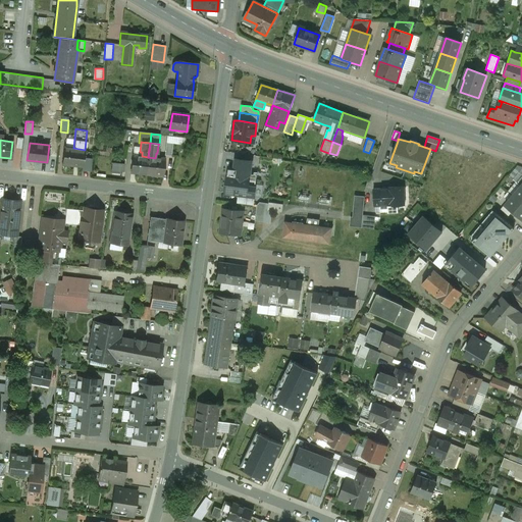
[(172,144),(166,143),(164,155),(171,156),(172,144)]
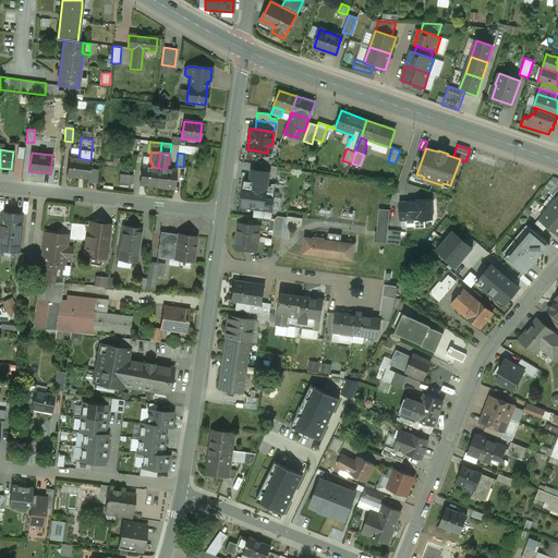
[(79,158),(69,157),(67,176),(88,179),(91,160),(79,158)]
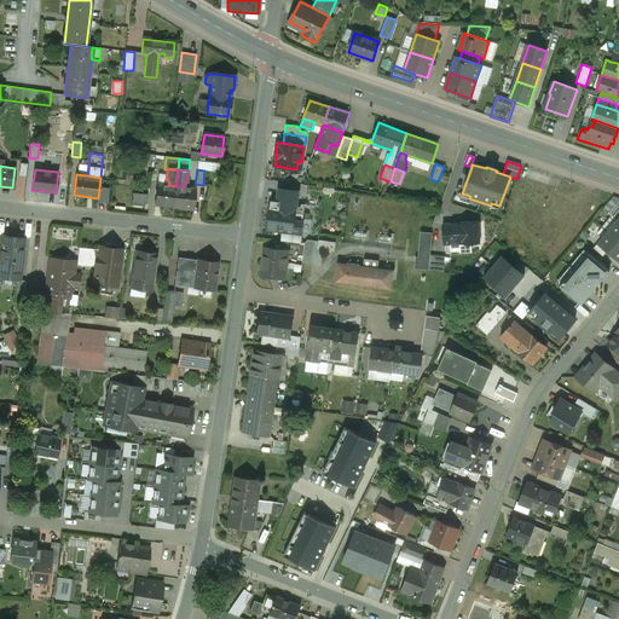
[(168,185),(157,184),(155,204),(173,207),(175,186),(168,185)]
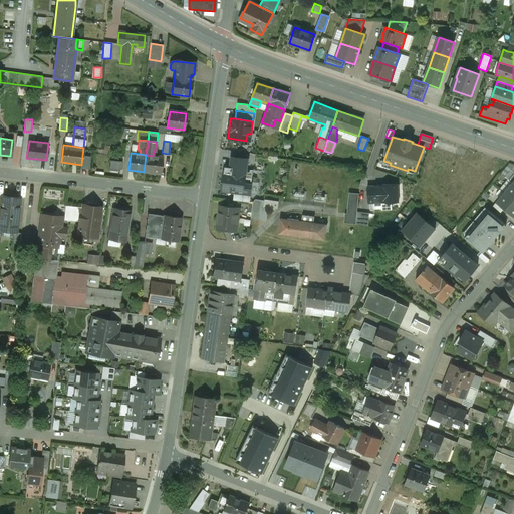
[(89,169),(91,156),(84,155),(82,168),(89,169)]
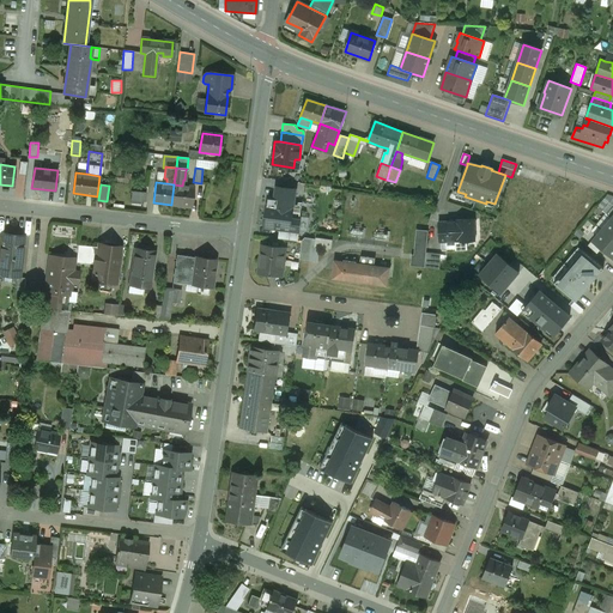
[(182,186),(174,184),(171,205),(190,206),(193,187),(182,186)]
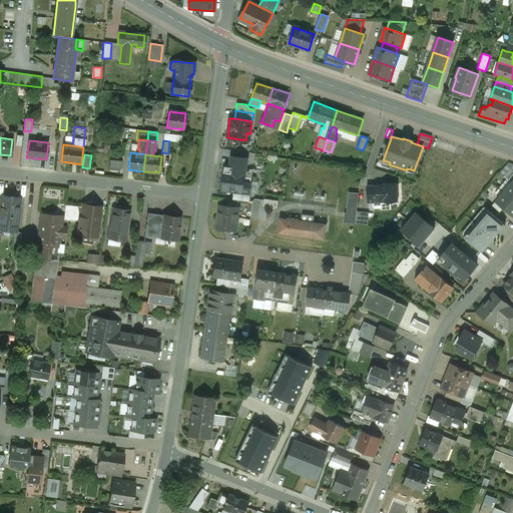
[(246,158),(231,156),(230,168),(245,170),(246,158)]
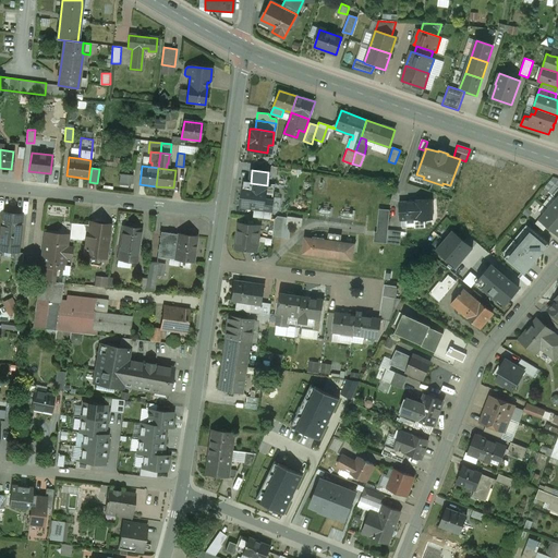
[(120,184),(133,184),(134,173),(120,173),(120,184)]
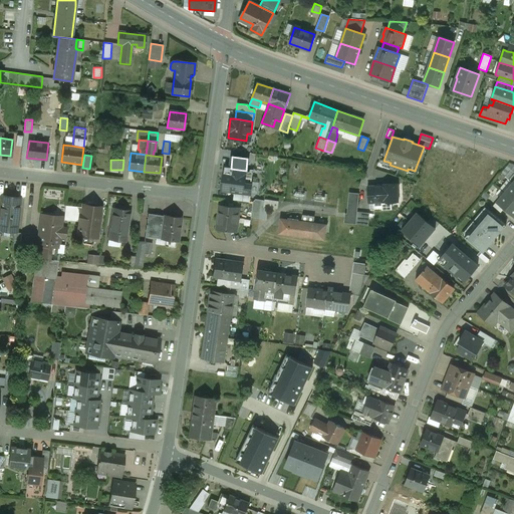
[(230,173),(224,173),(222,190),(235,192),(242,193),(243,193),(243,192),(245,175),(230,173)]
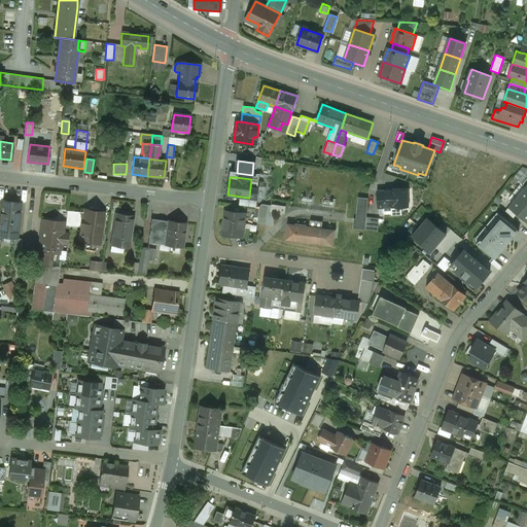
[(408,188),(391,189),(391,190),(392,208),(399,208),(409,207),(408,188)]
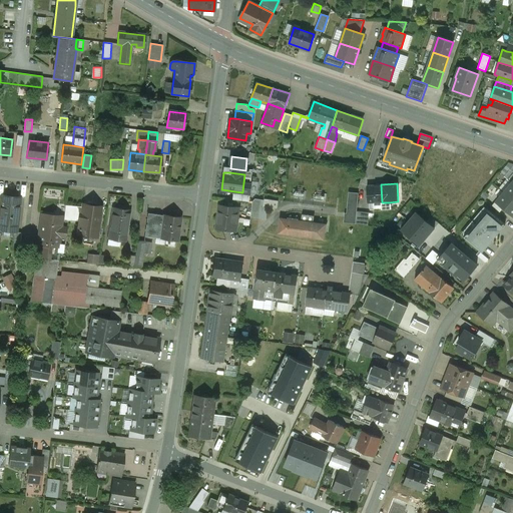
[(512,183),(504,192),(512,199),(512,183)]
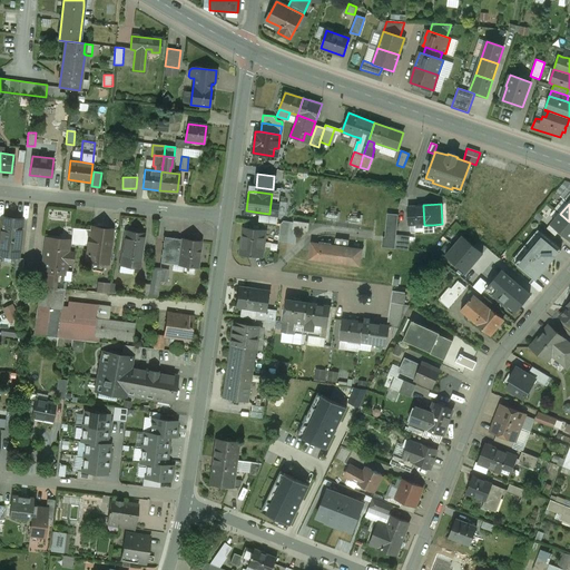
[(423,206),(408,207),(409,226),(423,225),(424,225),(423,206)]
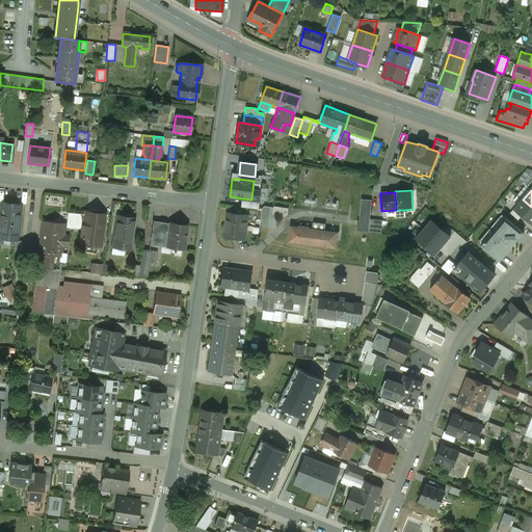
[(259,200),(251,198),(251,200),(250,200),(243,198),(242,207),(258,209),(259,200)]
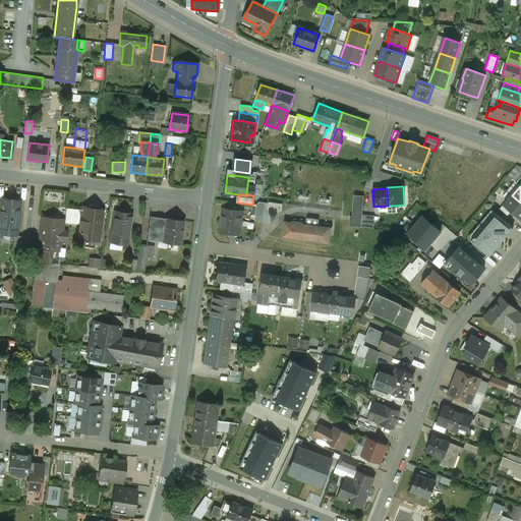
[(520,219),(520,203),(512,195),(504,205),(511,212),(520,220),(520,219)]
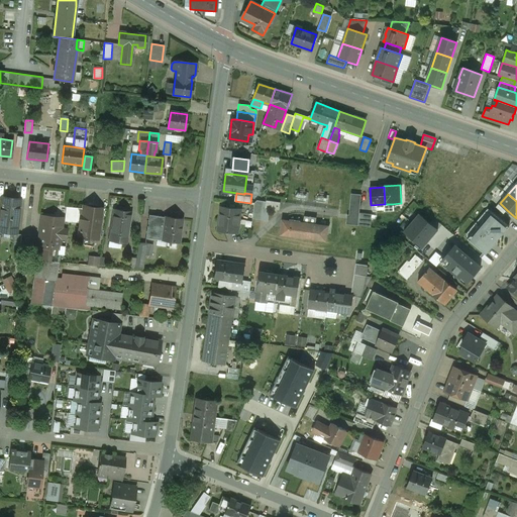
[(20,199),(2,197),(0,212),(0,216),(18,218),(20,199)]
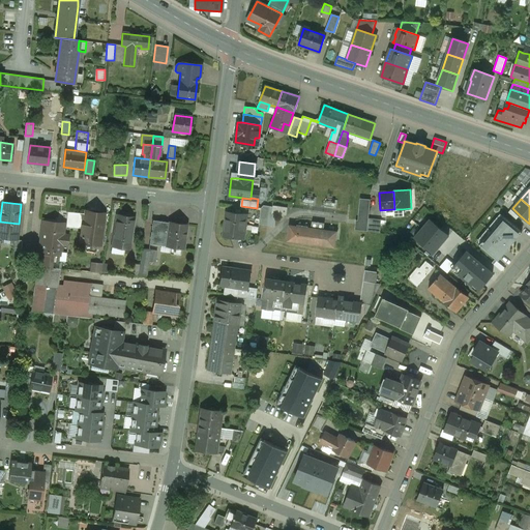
[(272,207),(263,206),(261,208),(259,225),(274,227),(276,214),(272,213),(272,207)]
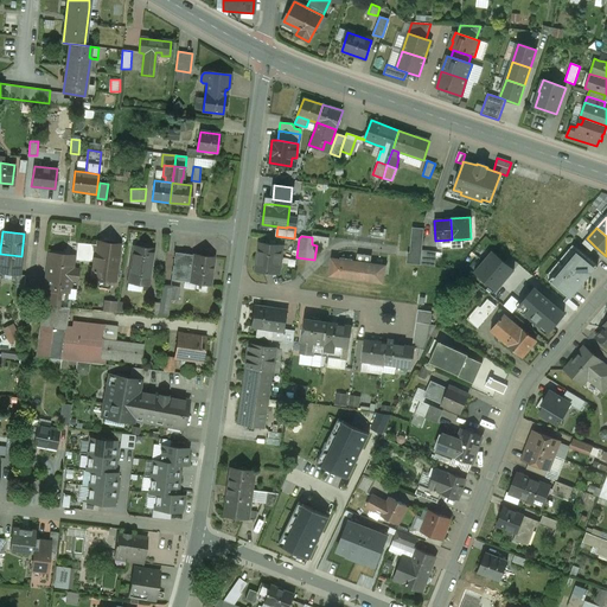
[(328,237),(312,236),(312,237),(312,244),(317,246),(327,247),(328,237)]
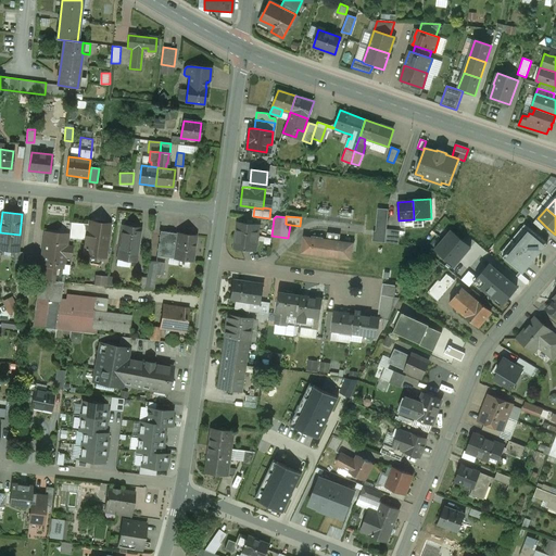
[(538,218),(533,224),(542,230),(545,226),(538,218)]
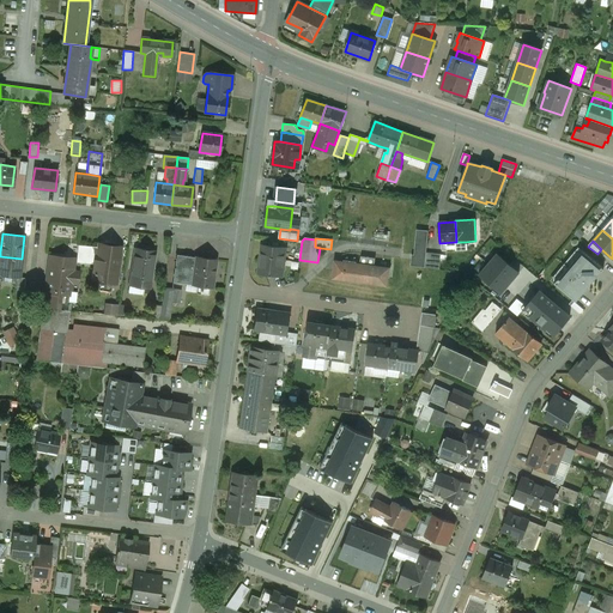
[(119,247),(102,244),(101,250),(96,250),(96,248),(78,246),(77,260),(95,261),(92,277),(98,278),(98,280),(113,283),(119,247)]
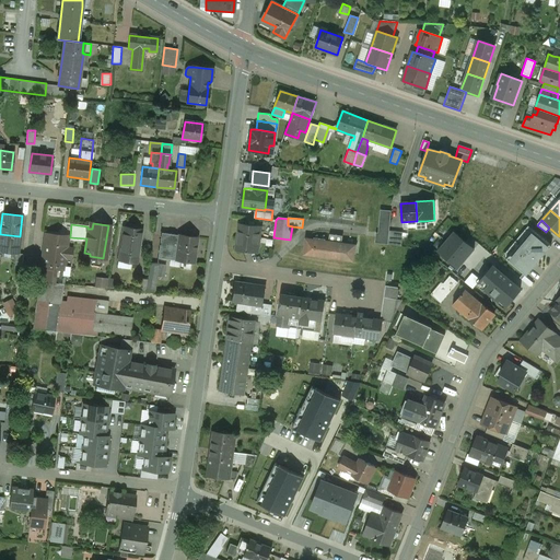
[(260,226),(240,224),(236,251),(248,252),(257,253),(259,232),(259,228),(260,228),(260,226)]
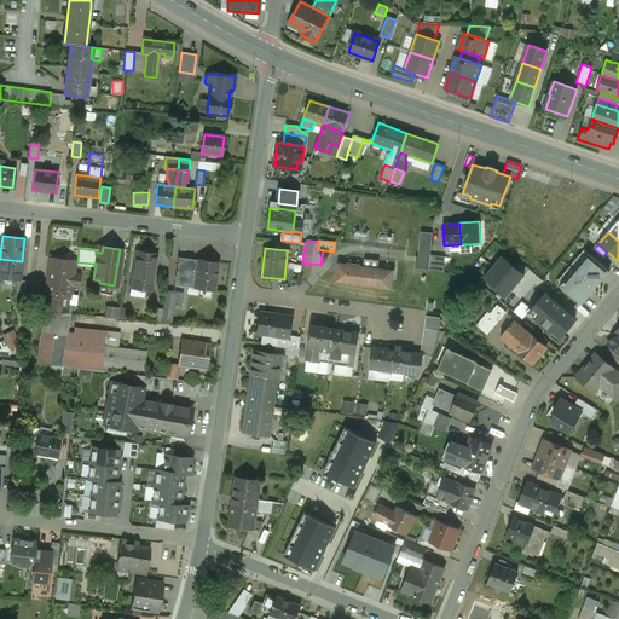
[(156,254),(137,252),(131,288),(151,290),(156,254)]
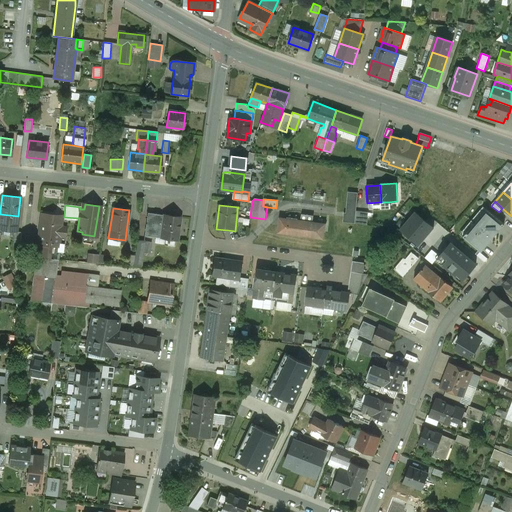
[(504,222),(486,208),(464,234),(482,249),(504,222)]
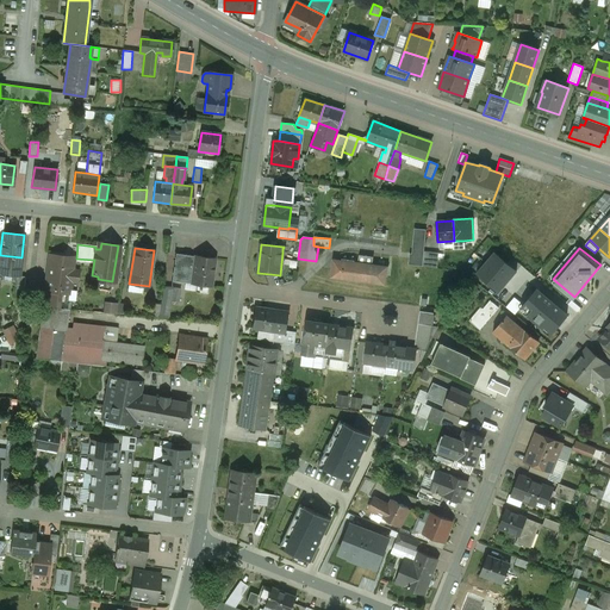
[(439,254),(424,253),(423,267),(437,268),(439,254)]
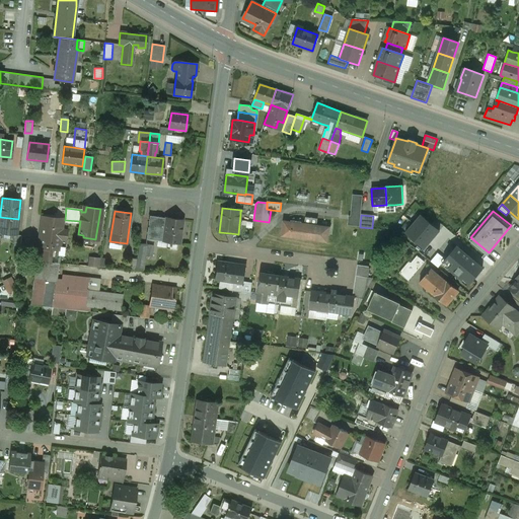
[(435,241),(443,231),(424,215),(416,224),(435,241)]
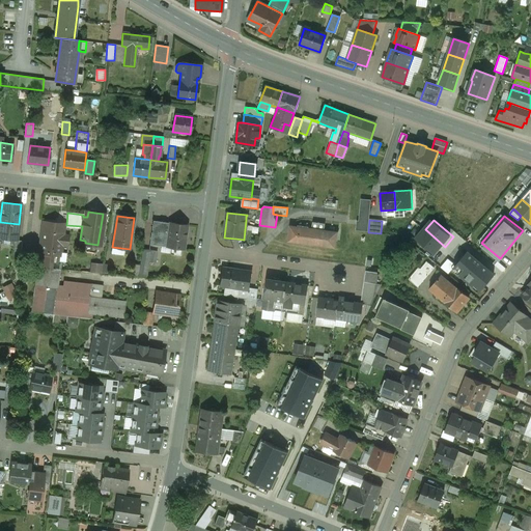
[(169,223),(152,221),(149,245),(162,246),(163,233),(167,234),(169,223)]
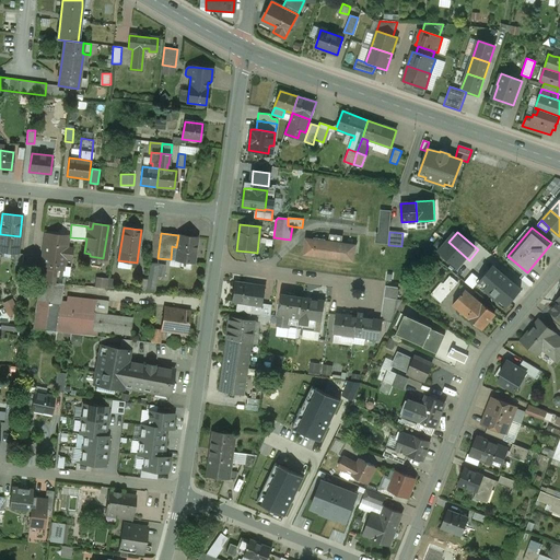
[(20,236),(0,234),(0,248),(1,249),(18,251),(20,236)]
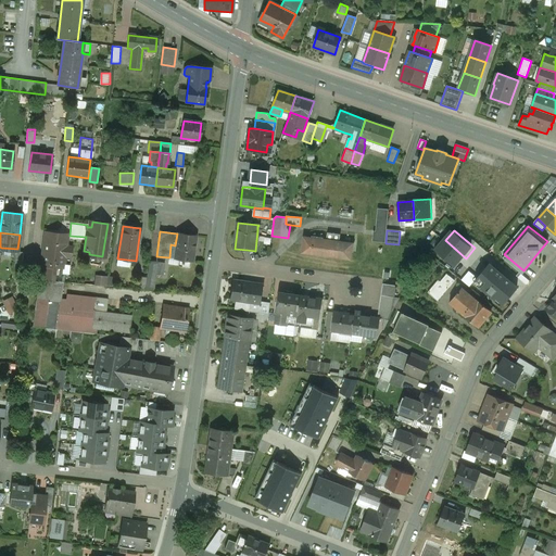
[(67,235),(46,232),(39,279),(62,281),(64,265),(65,254),(66,248),(65,248),(67,235)]
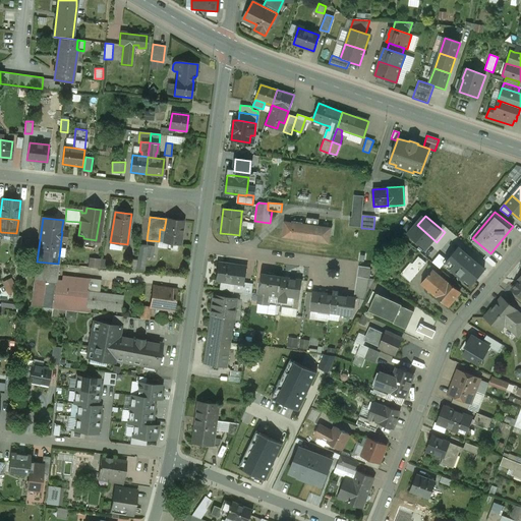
[(184,221),(166,218),(166,219),(164,230),(160,229),(159,241),(168,243),(167,249),(177,250),(178,244),(180,244),(184,221)]
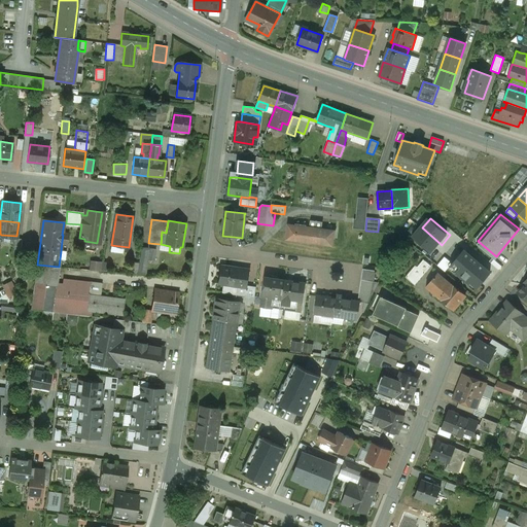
[(322,230),(288,225),(286,239),(320,244),(322,230)]
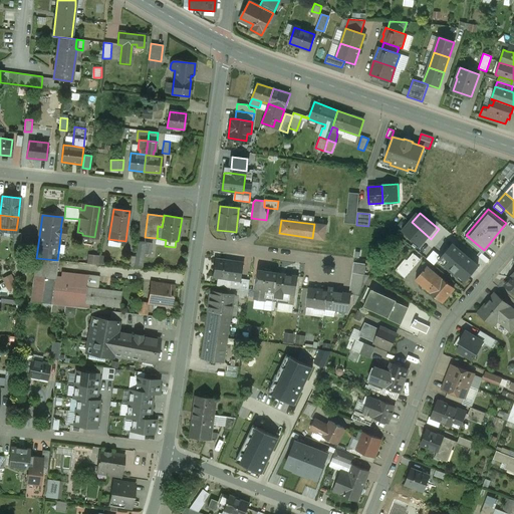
[(422,249),(431,239),(412,222),(403,232),(422,249)]
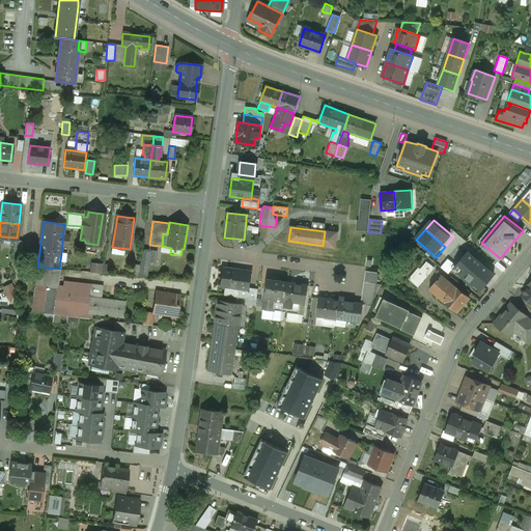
[(336,233),(325,231),(323,246),(334,247),(336,233)]
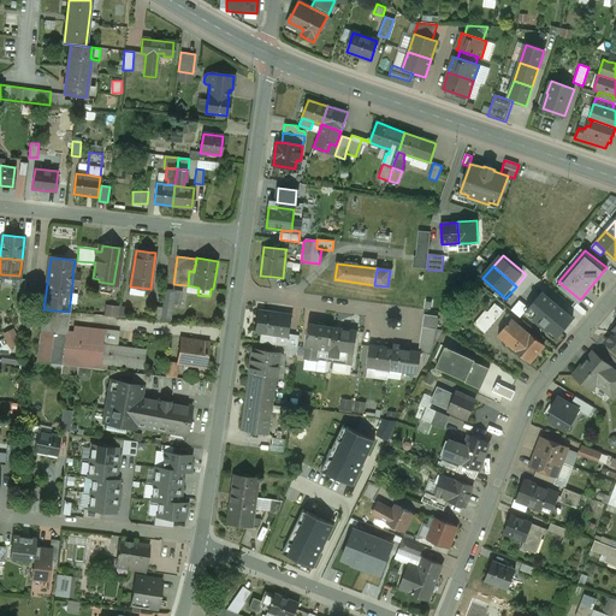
[(24,279),(16,278),(13,300),(22,301),(24,279)]
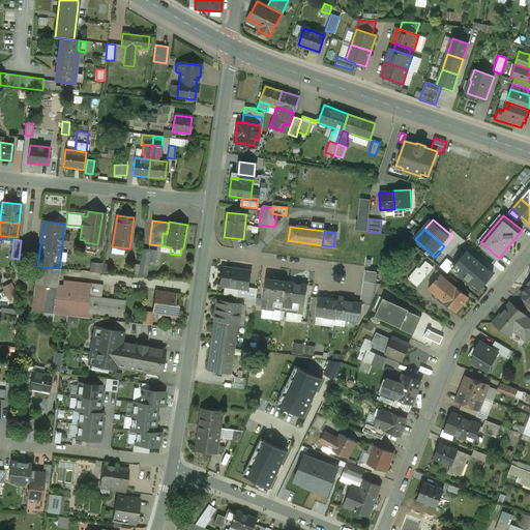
[(140,264),(138,276),(146,277),(149,249),(142,248),(140,264)]
